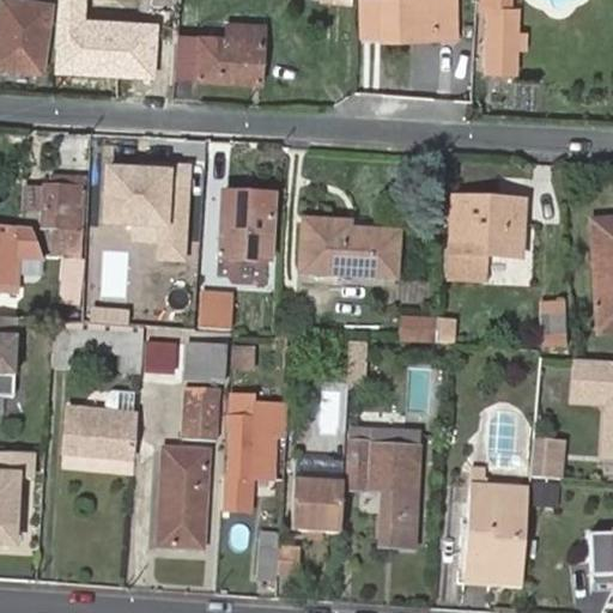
[(8,0),(0,0),(0,5),(0,56),(17,60),(17,67),(38,71),(47,6),(8,0)]
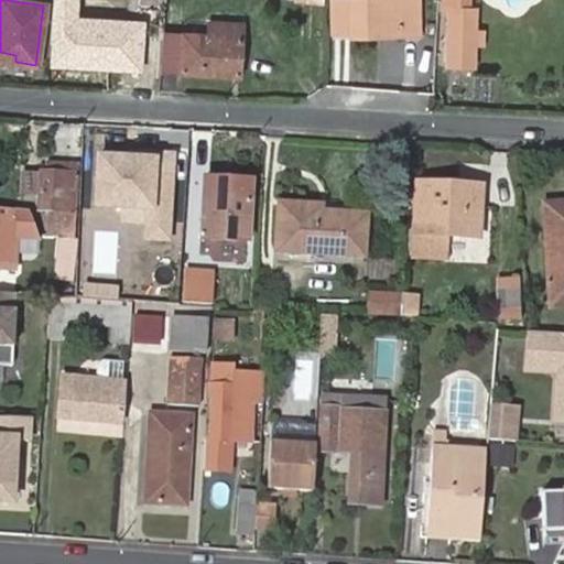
[(86,0),(58,0),(55,68),(149,74),(152,20),(86,17),(86,0)]
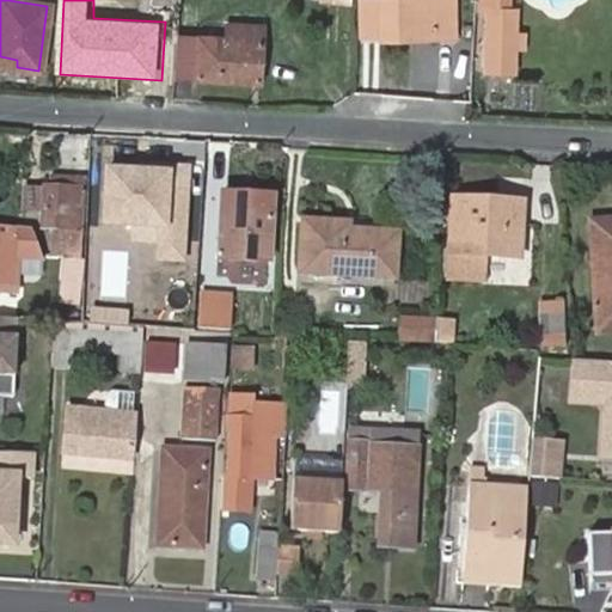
[(380,0),(381,42),(435,41),(435,0),(380,0)]
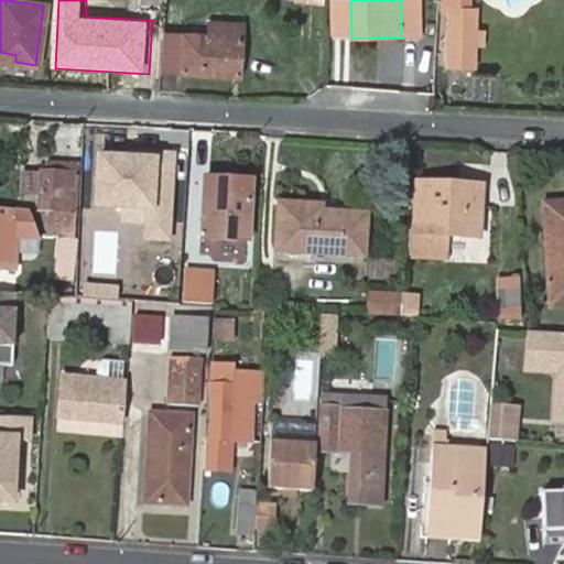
[(401,0),(401,38),(418,38),(418,0),(401,0)]
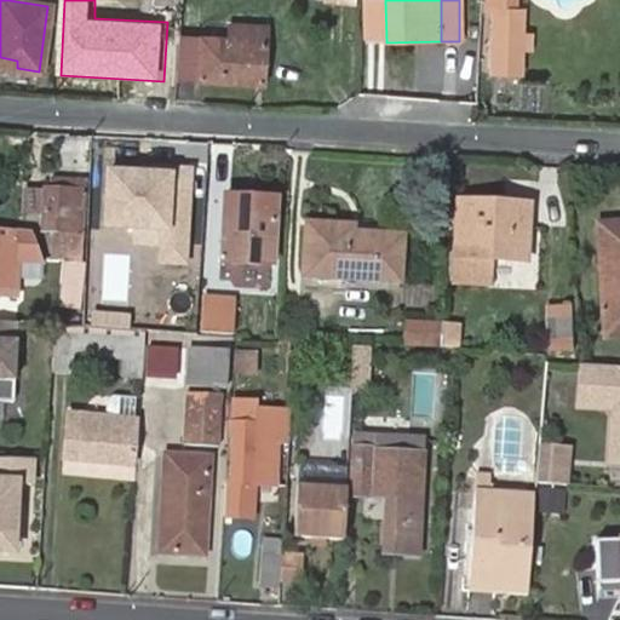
[(495,65),(518,68),(522,10),(499,9),(495,65)]
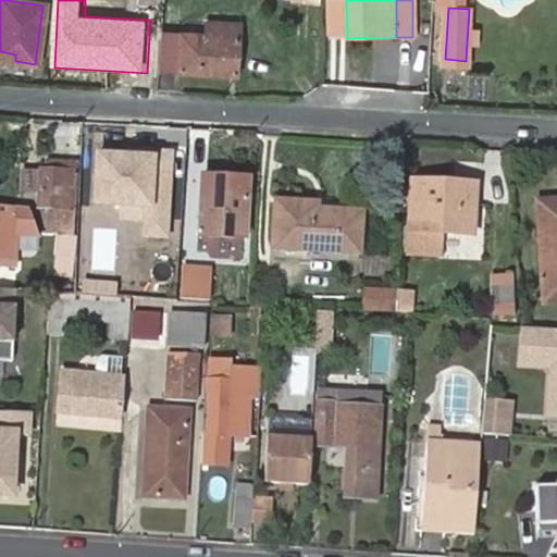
[(227,36),(229,22),(207,21),(207,35),(180,34),(176,70),(237,73),(238,37),(227,36)]
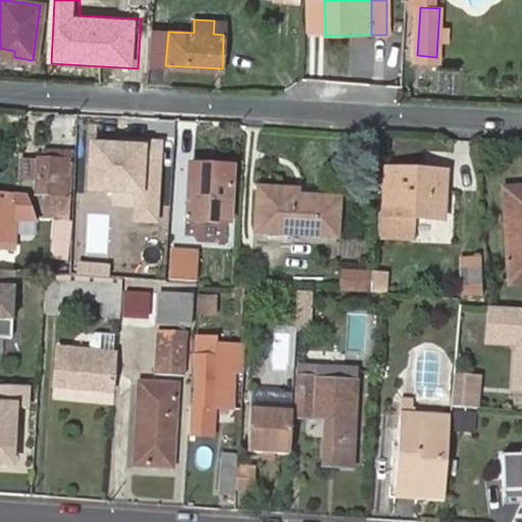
[(224,20),(214,20),(213,34),(223,35),(224,20)]
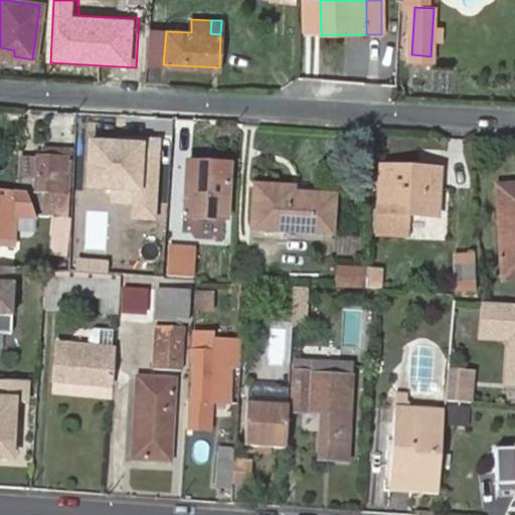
[(14,50),(0,47),(0,53),(14,56),(14,50)]
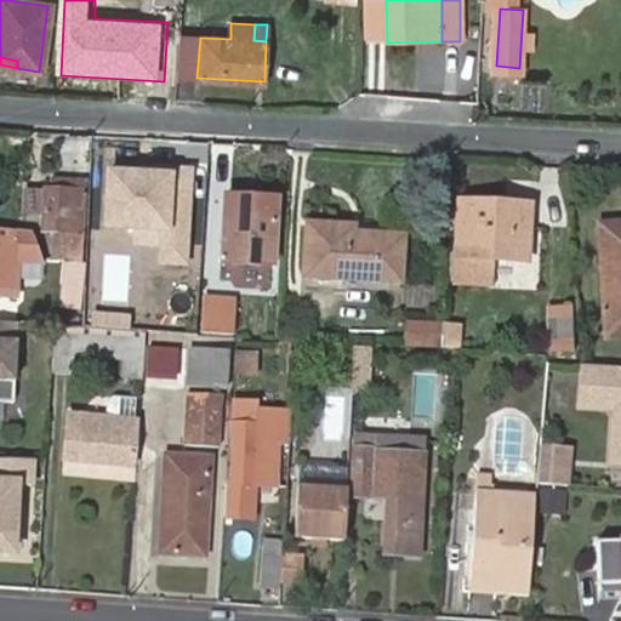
[(415,67),(368,67),(368,87),(415,87),(415,67)]
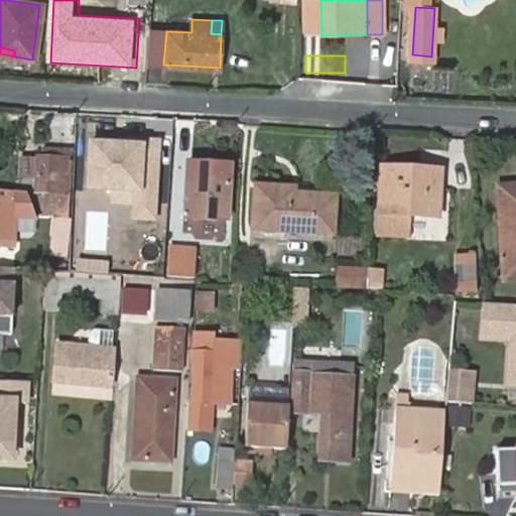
[(156,227),(158,136),(85,135),(84,181),(104,181),(103,203),(122,204),(122,227),(156,227)]
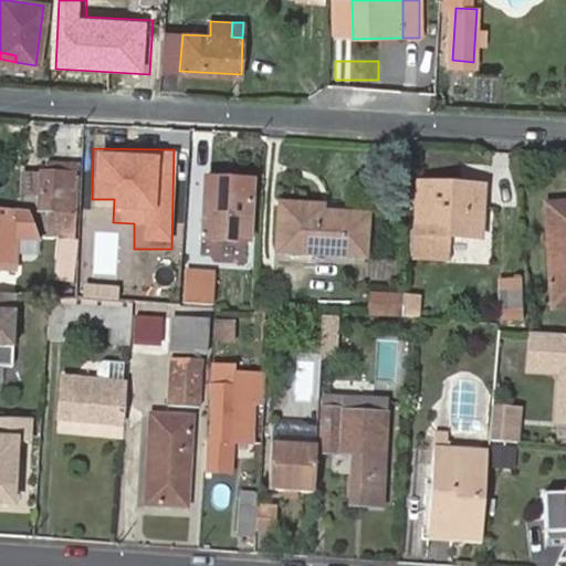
[(71,242),(73,242),(75,215),(72,215),(74,168),(44,166),(43,175),(39,175),(35,212),(61,213),(59,241),(71,242)]
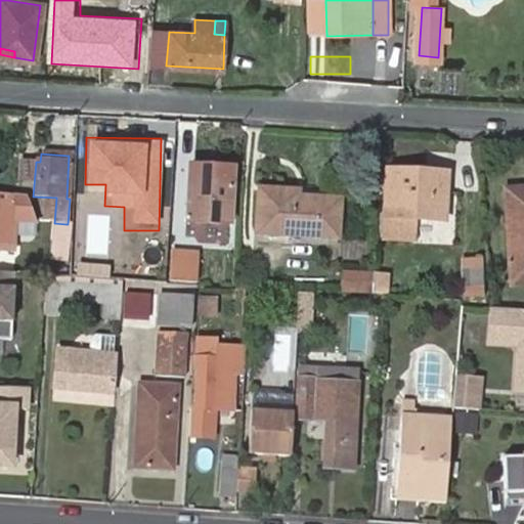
[(387,172),(383,241),(412,243),(415,220),(443,223),(447,175),(387,172)]
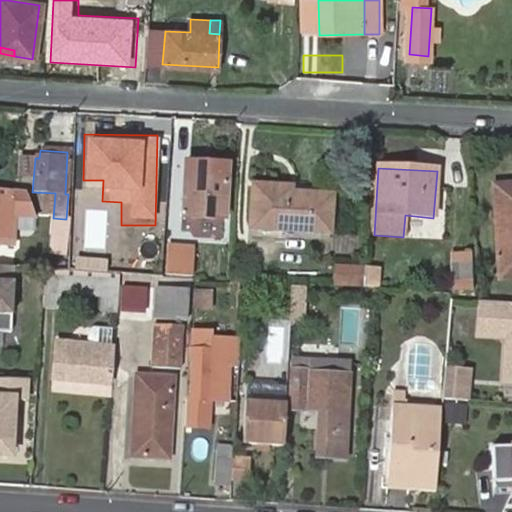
[(184,181),(182,217),(224,219),(225,183),(184,181)]
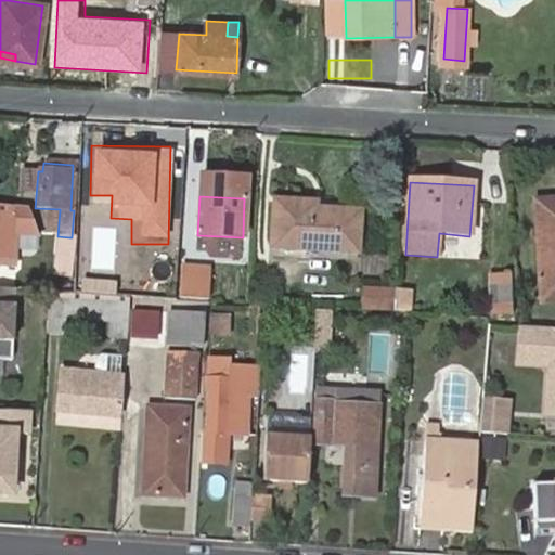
[(554,201),(537,202),(542,301),(554,299),(554,201)]
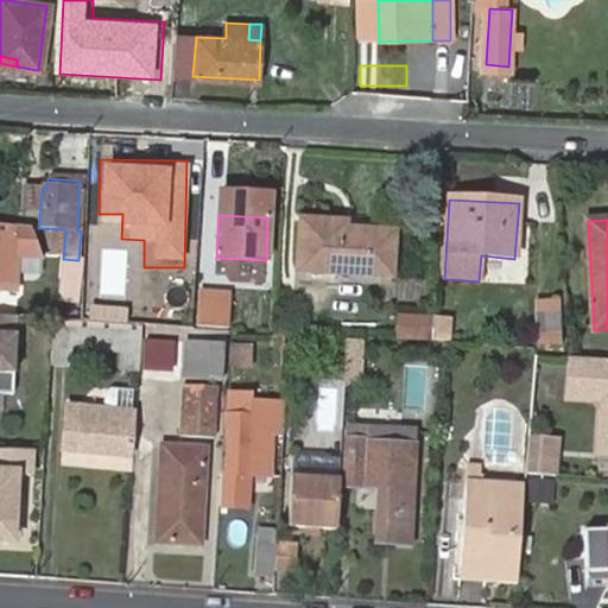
[(298,229),(296,270),(390,274),(392,226),(343,223),(343,229),(298,229)]
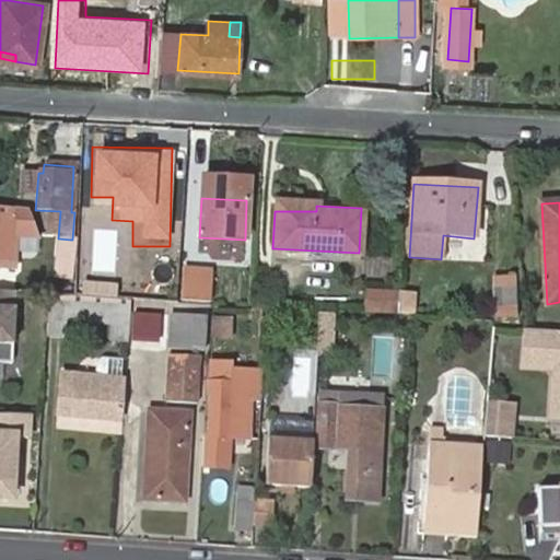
[(27,208),(0,207),(0,268),(14,269),(15,237),(37,237),(37,235),(27,208)]
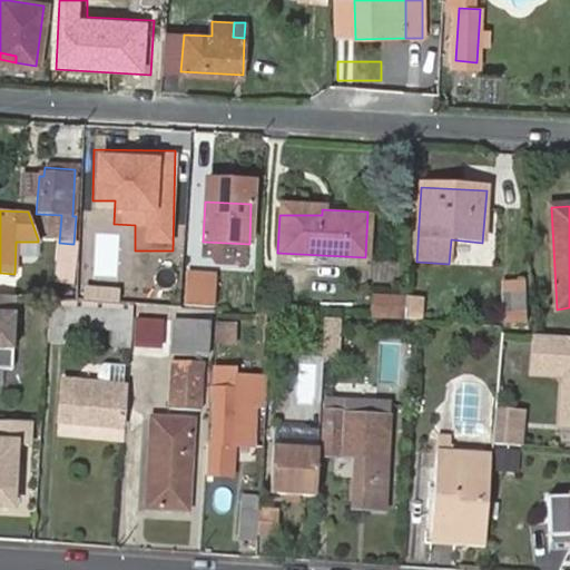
[(71,259),(71,244),(59,243),(59,258),(71,259)]
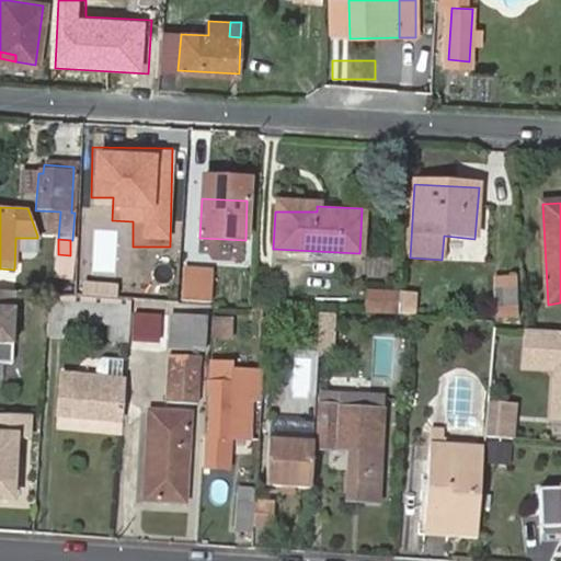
[(249,260),(250,242),(208,239),(207,258),(249,260)]
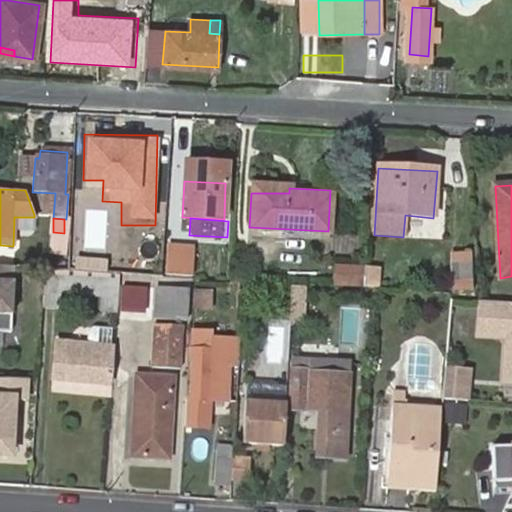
[(170,275),(196,275),(196,244),(171,243),(170,275)]
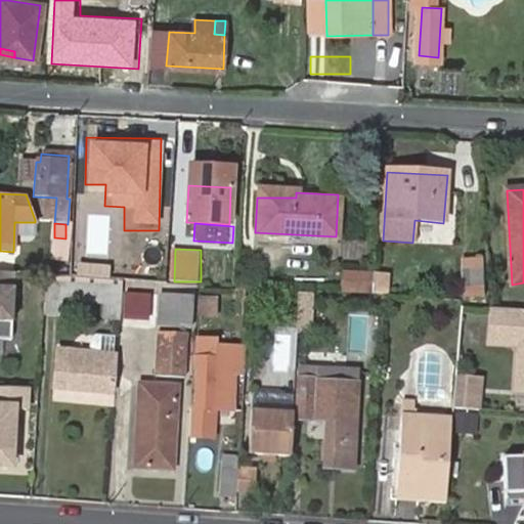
[(463,257),(463,297),(482,296),(482,257),(463,257)]
